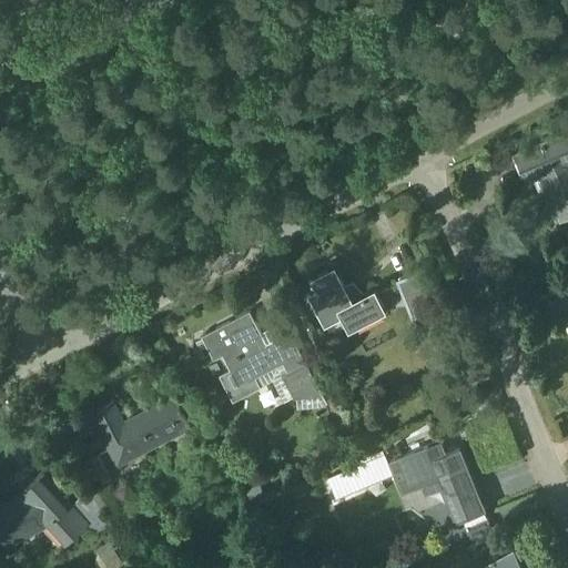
[(567,130),(516,151),(527,179),(538,173),(556,219),(567,213),(567,130)]
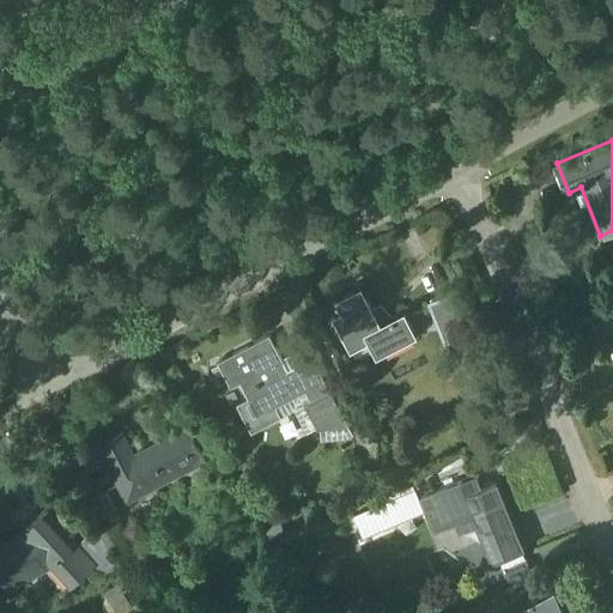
[(334,316),(351,349),(369,339),(377,353),(416,334),(404,311),(390,319),(378,305),(372,309),(362,287),(337,301),(343,313),(334,316)]
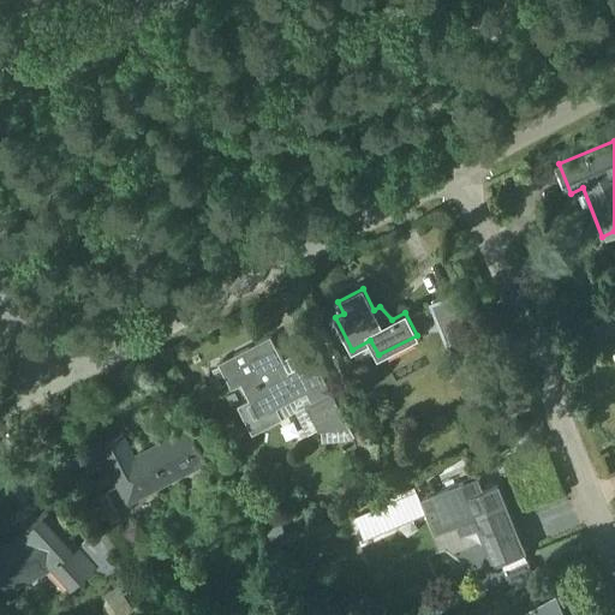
[(430,300),(445,334),(470,323),(455,291),(430,300)]
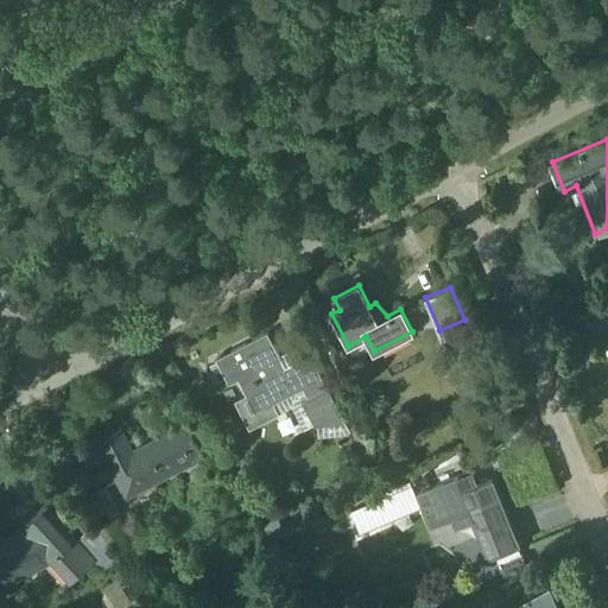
[(607,295),(590,296),(591,316),(607,314),(607,295)]
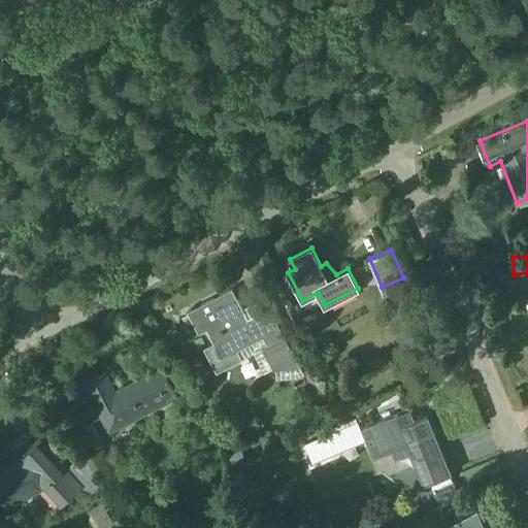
[(231,288),(187,311),(198,333),(206,329),(212,341),(206,345),(205,350),(213,365),(217,369),(222,370),(227,369),(236,364),(237,360),(233,352),(236,351),(263,336),(266,344),(261,348),(271,368),(272,369),(275,369),(296,368),(299,366),(284,335),(269,307),(248,319),(241,308),(231,288)]
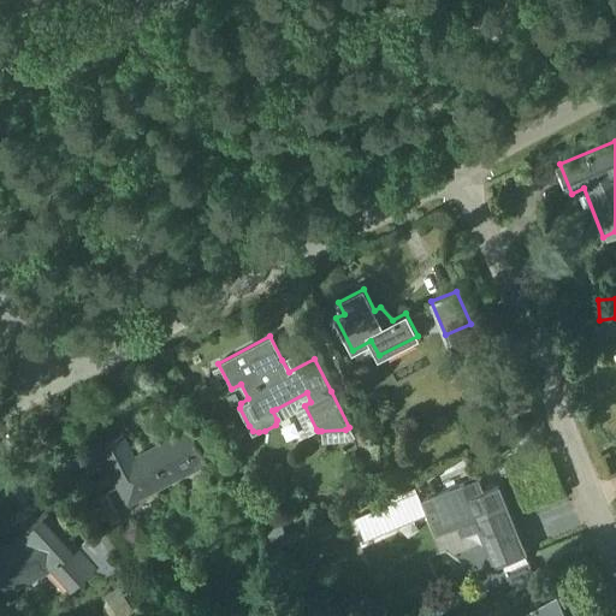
[(98,445),(128,503),(205,462),(188,430),(134,458),(120,433),(98,445)]
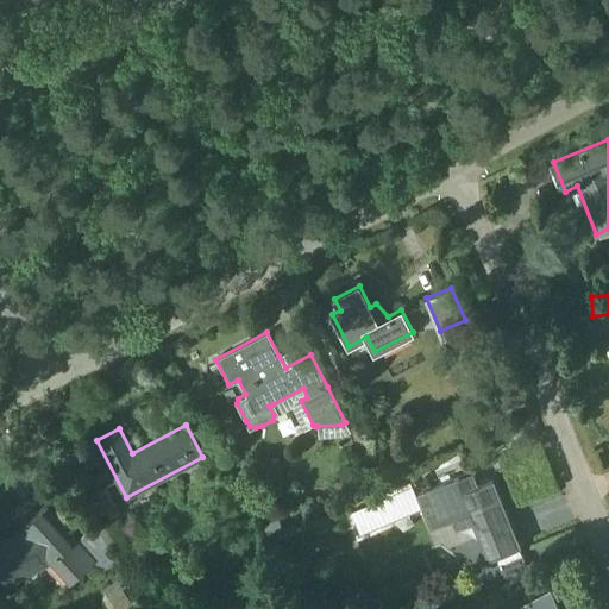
[(107,471),(80,483),(92,512),(120,500),(107,471)]
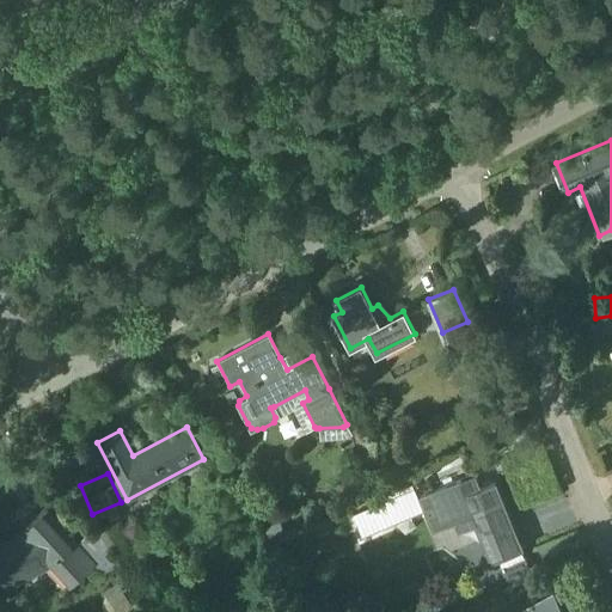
[(420,495),(434,531),(473,515),(491,562),(521,549),(494,481),(478,488),(472,473),(420,495)]
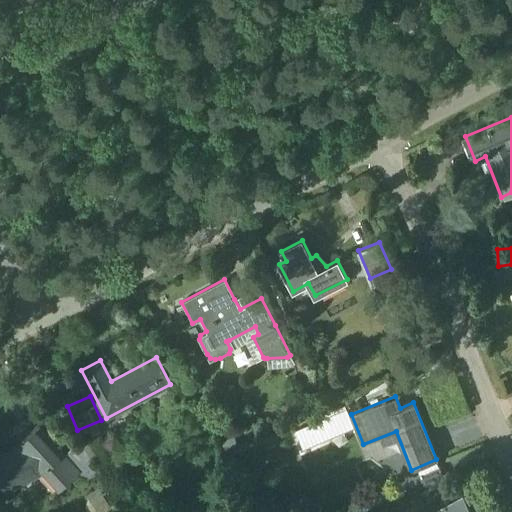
[(345,416),(326,425),(332,438),(351,430),(346,419),(345,416)]
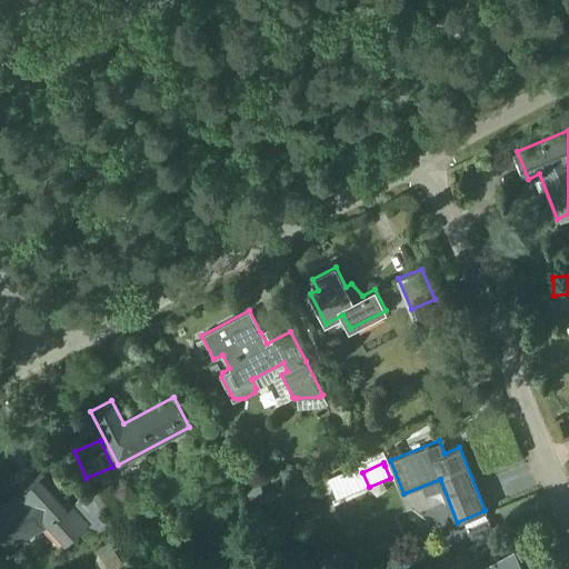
[(0,508),(0,536),(6,547),(52,522),(68,539),(87,522),(41,475),(30,485),(35,490),(0,508)]
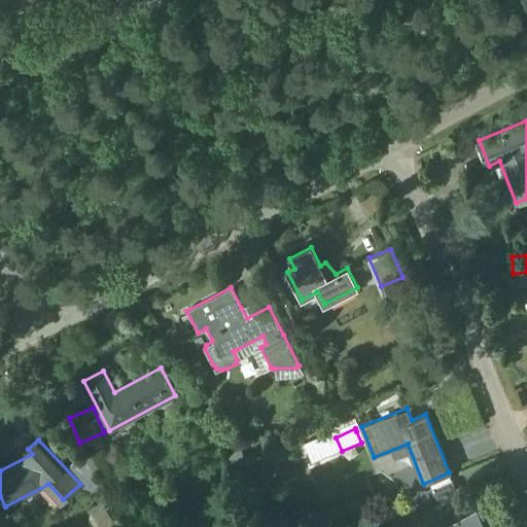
[(240,450),(226,455),(235,471),(247,466),(240,450)]
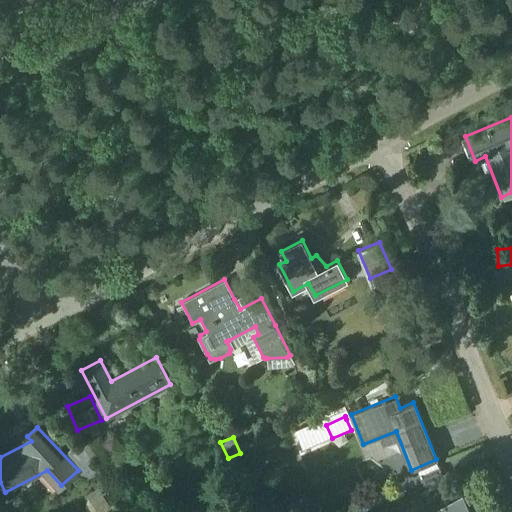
[(99,487),(88,494),(99,511),(103,511),(112,507),(99,487)]
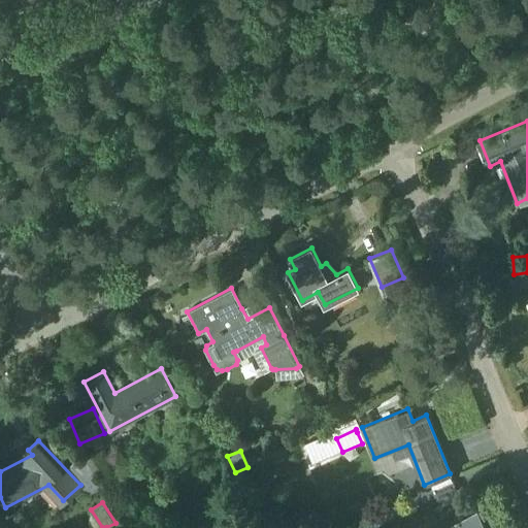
[(484,527),(476,512),(444,527),(484,527)]
